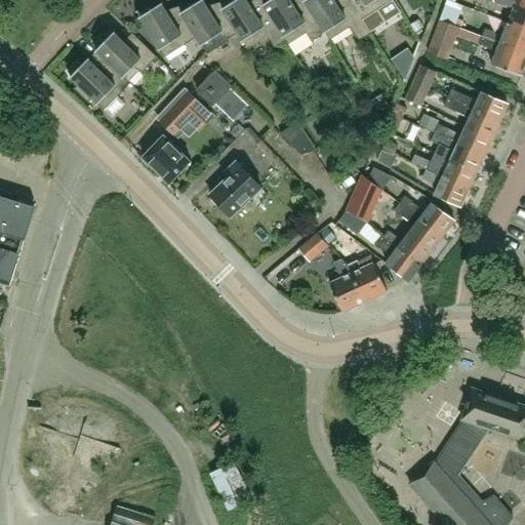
[(194,2),(178,7),(185,17),(197,36),(197,37),(202,45),(203,45),(208,53),(229,41),(228,39),(238,33),(238,32),(226,13),(215,19),(207,6),(202,0),(201,0),(195,4),(194,2)]
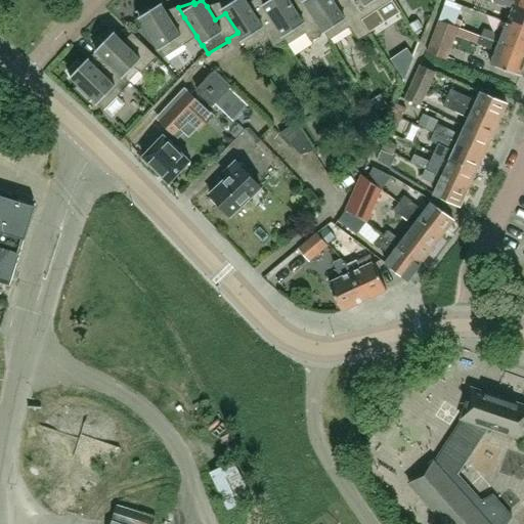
[(226,0),(219,2),(225,13),(237,32),(237,33),(248,48),(267,36),(274,47),(286,40),(287,40),(267,8),(256,15),(248,2),(246,0),(226,0)]
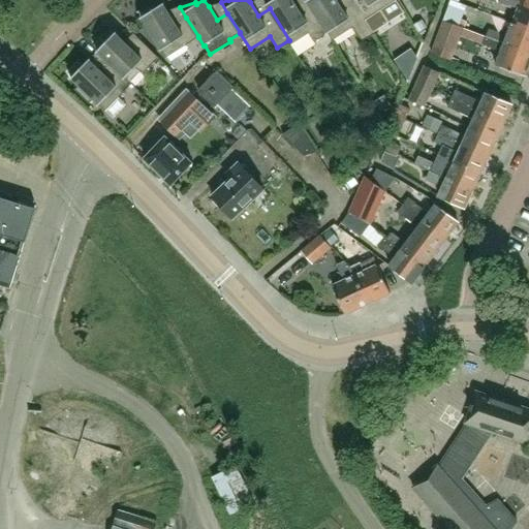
[(263,0),(270,8),(289,40),(288,40),(291,44),(291,43),(309,33),(314,41),(328,33),(329,32),(311,4),(300,11),(292,0),(263,0)]
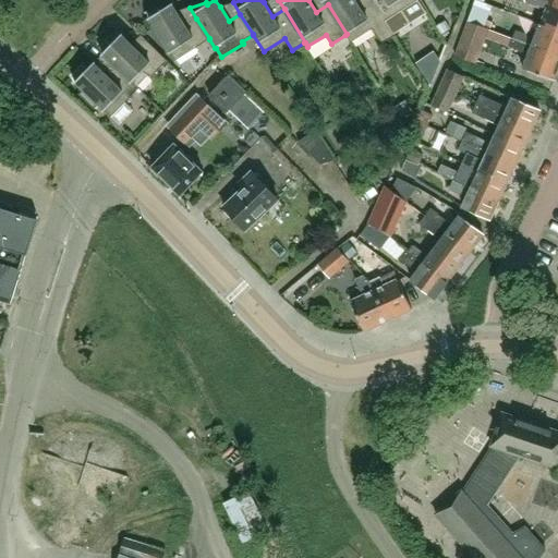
[(324,0),(328,4),(347,34),(346,35),(351,43),(351,41),(373,28),(381,43),(393,35),(385,21),(371,0),(367,0),(359,5),(355,0),(324,0)]
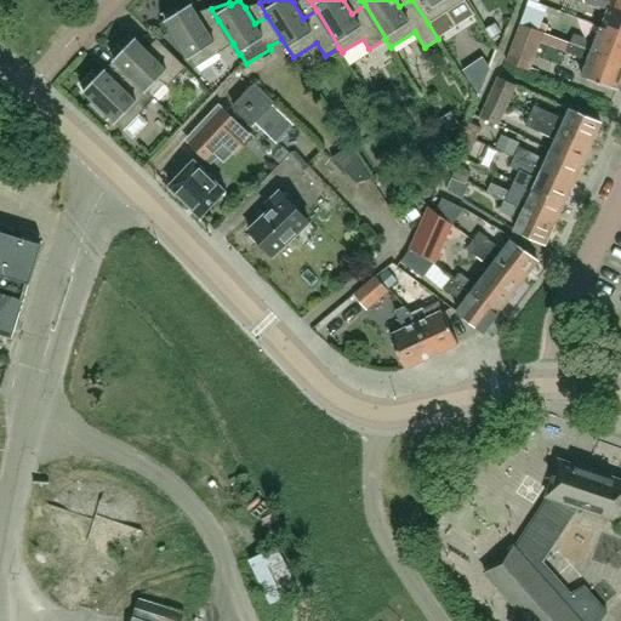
[(412,0),(428,23),(438,39),(455,29),(445,12),(463,0),(412,0)]
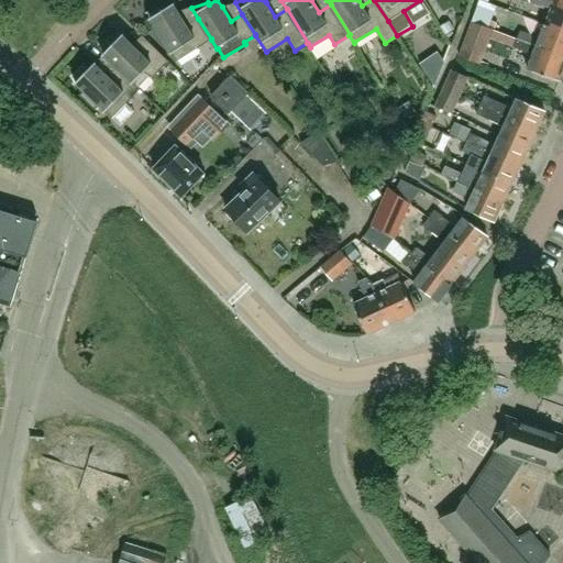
[(542,23),(562,31),(562,6),(547,0),(530,0),(530,2),(540,6),(540,4),(549,8),(542,23)]
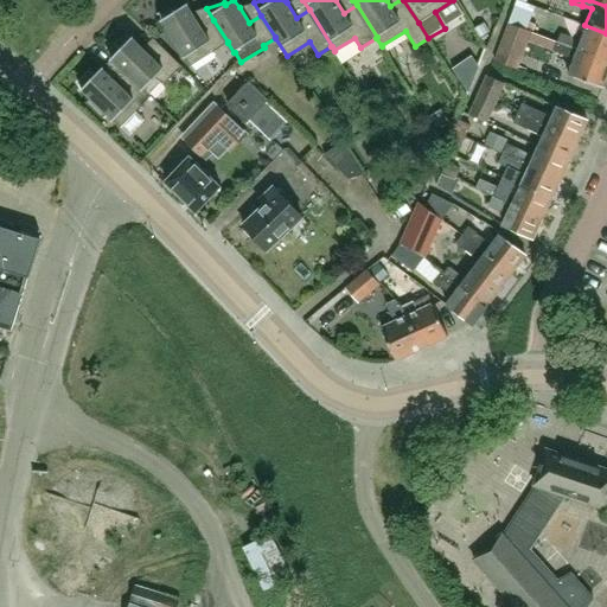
[(177,7),(157,13),(158,14),(160,14),(163,19),(192,65),(228,43),(228,42),(213,20),(202,27),(192,12),(186,4),(178,10),(177,7)]
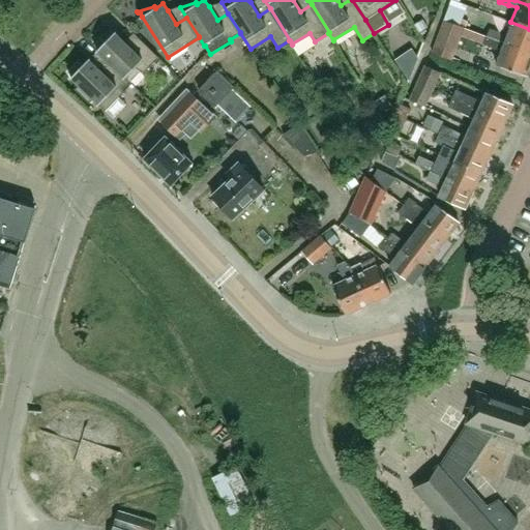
[(444,20),(461,26),(466,10),(450,4),(444,20)]
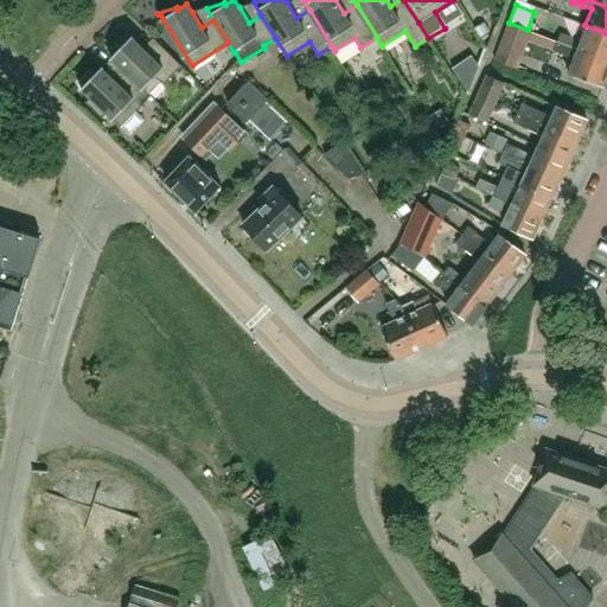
[(499,48),(494,61),(518,69),(523,56),(528,42),(529,42),(532,32),(532,31),(528,30),(509,23),(499,48)]
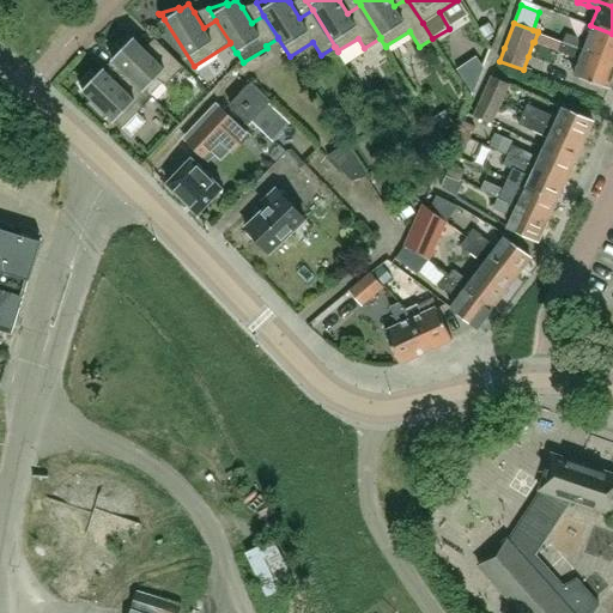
[(562,42),(612,60),(612,34),(590,25),(584,43),(575,40),(576,37),(564,34),(562,42)]
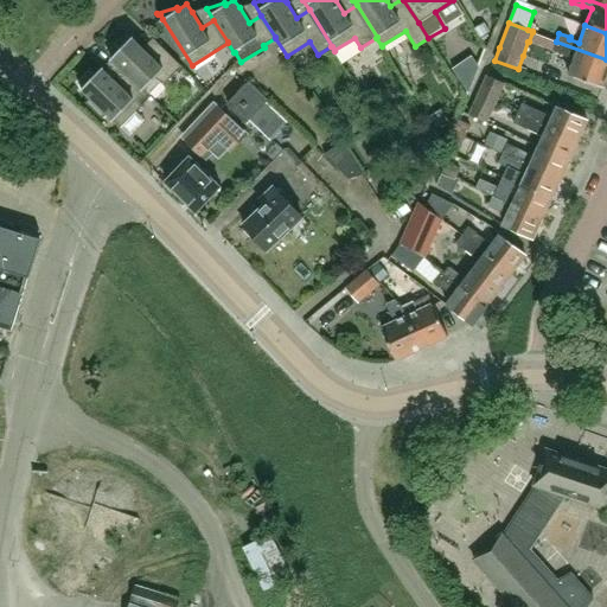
[(122,43),(108,52),(112,58),(113,58),(131,76),(145,89),(151,95),(163,82),(165,83),(183,65),(160,45),(151,56),(144,49),(132,38),(125,45),(122,43)]
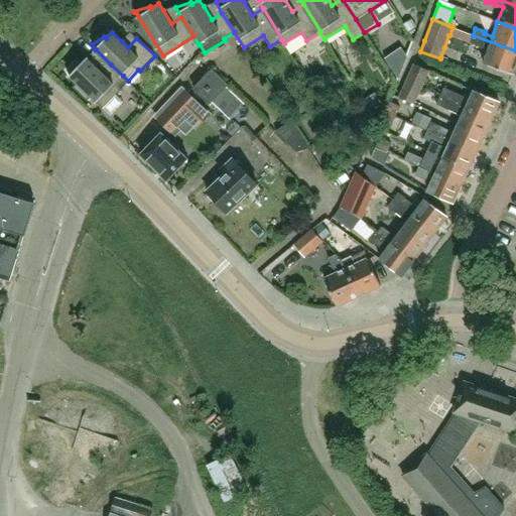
[(515,61),(515,50),(473,35),(470,42),(487,49),(482,63),(511,75),(515,61)]
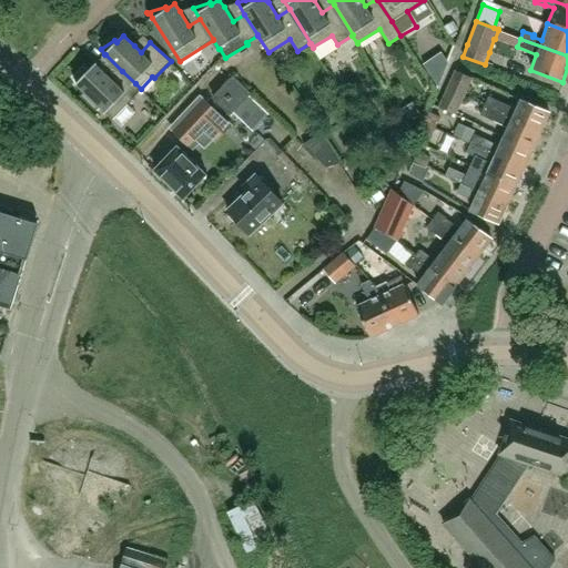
[(87,69),(73,77),(77,83),(87,92),(82,97),(95,110),(100,105),(113,119),(142,90),(141,89),(135,83),(122,71),(112,80),(95,64),(95,63),(89,71),(87,69)]
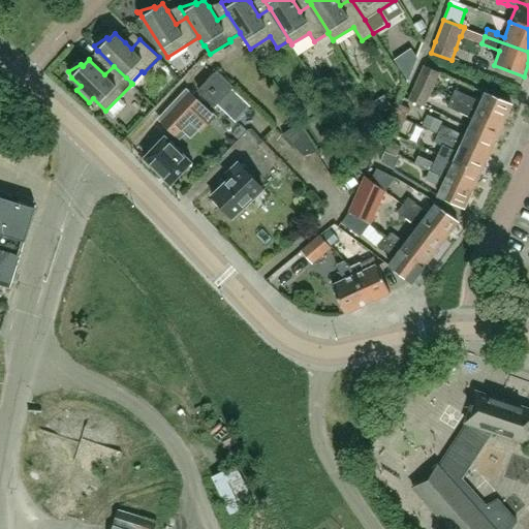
[(424,65),(416,81),(432,88),(439,71),(424,65)]
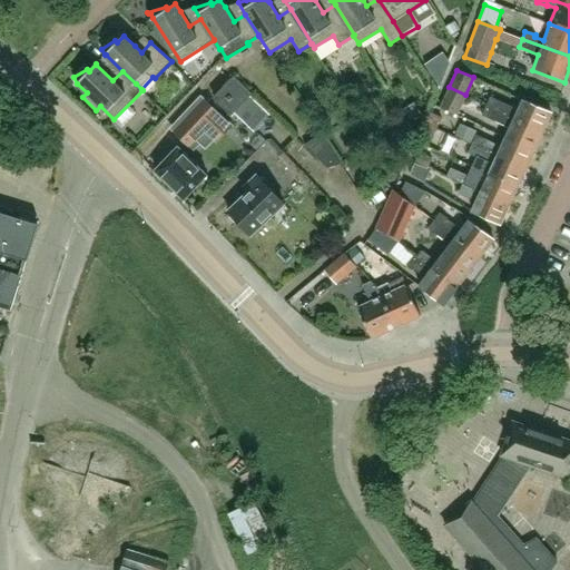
[(234,77),(214,98),(232,115),(252,94),(234,77)]
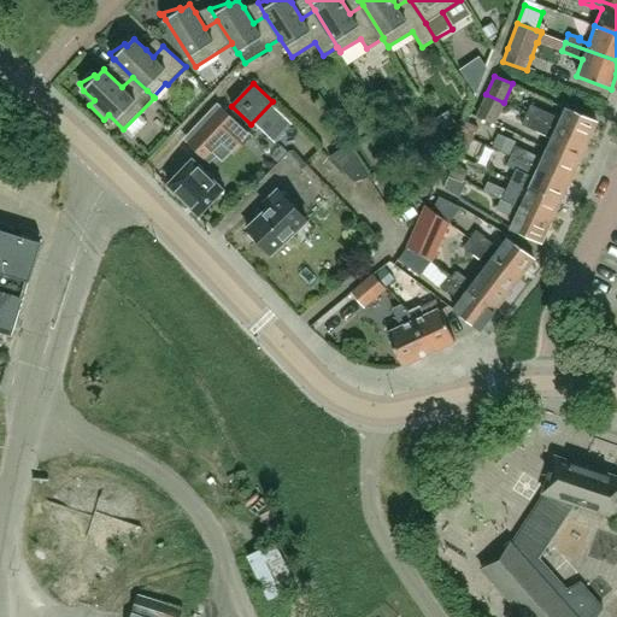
[(476,116),(482,118),(494,123),(504,103),(486,94),(476,116)]
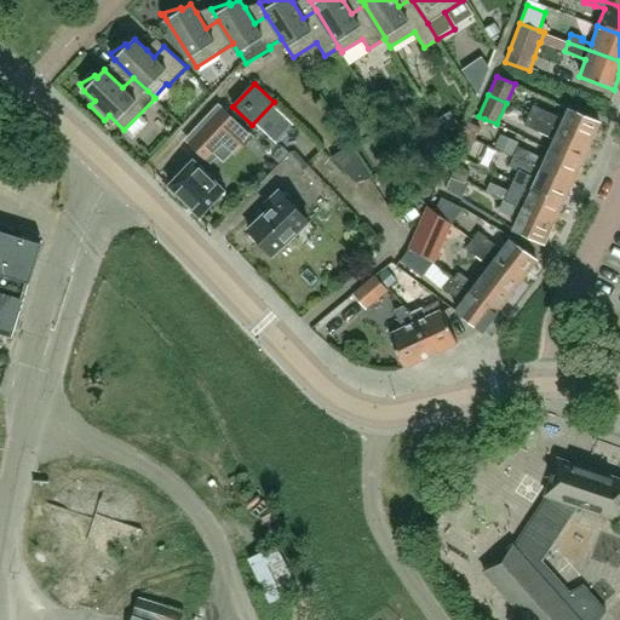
[(533,104),(528,114),(541,120),(590,143),(600,122),(568,108),(563,119),(533,104)]
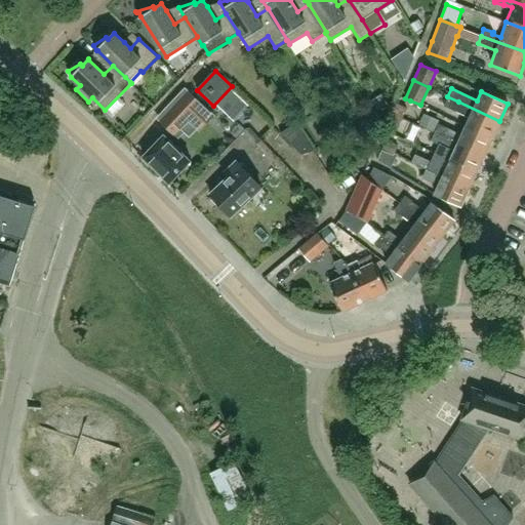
[(225,103),(221,106),(219,108),(232,120),(247,106),(232,90),(221,99),(225,103)]
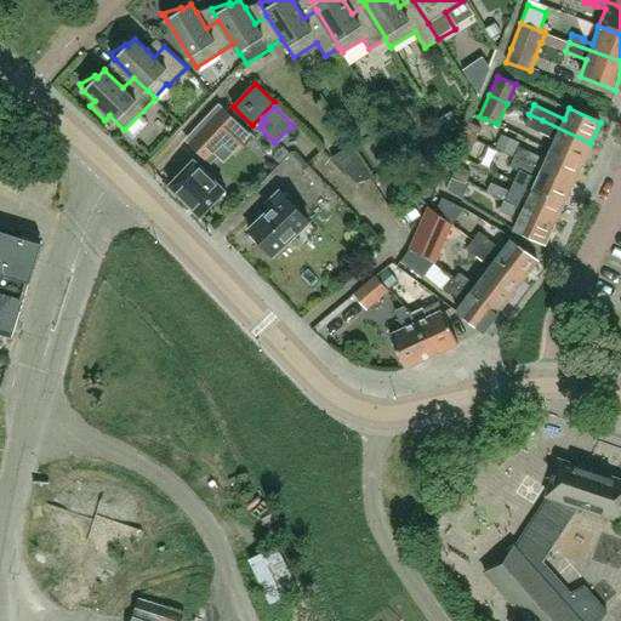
[(188,146),(192,148),(208,163),(232,136),(235,140),(245,130),(224,108),(188,146)]
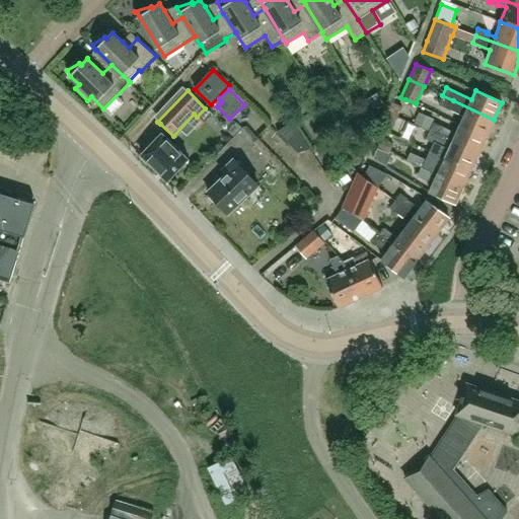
[(460,124),(487,137),(494,120),(453,100),(442,95),(438,103),(464,116),(460,124)]
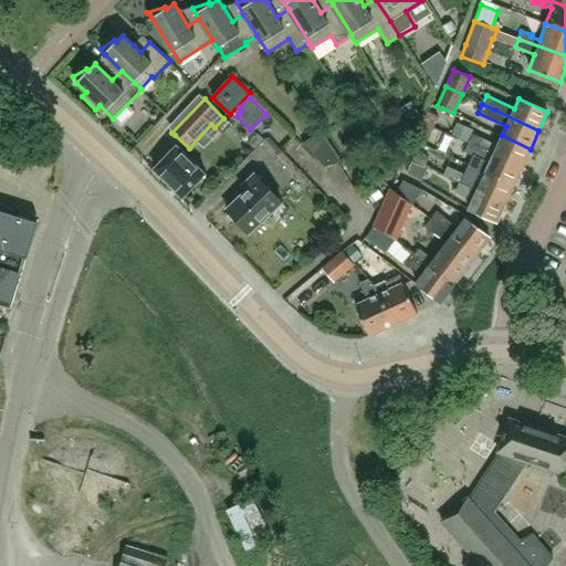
[(426,112),(423,116),(421,121),(435,126),(439,117),(436,115),(427,112),(426,112)]
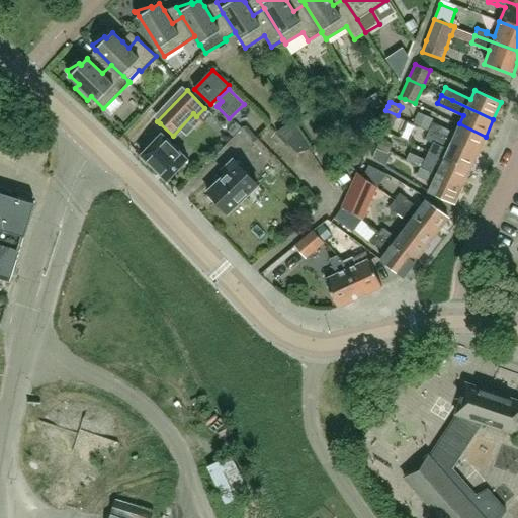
[(380,120),(393,126),(398,115),(385,110),(380,120)]
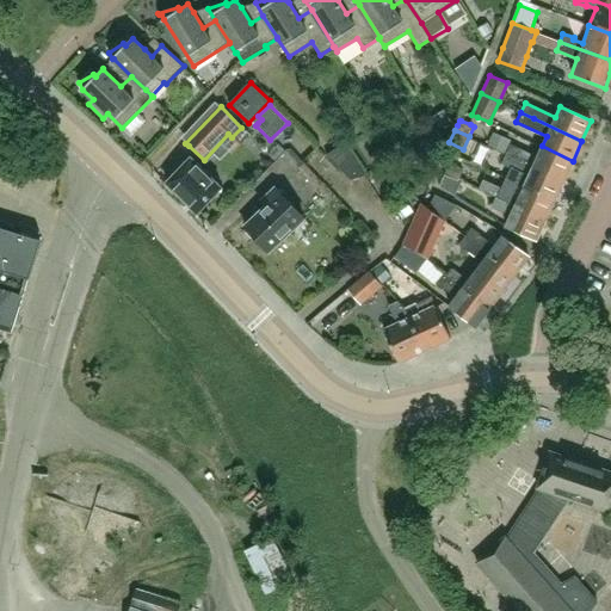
[(492,136),(485,152),(501,159),(508,143),(492,136)]
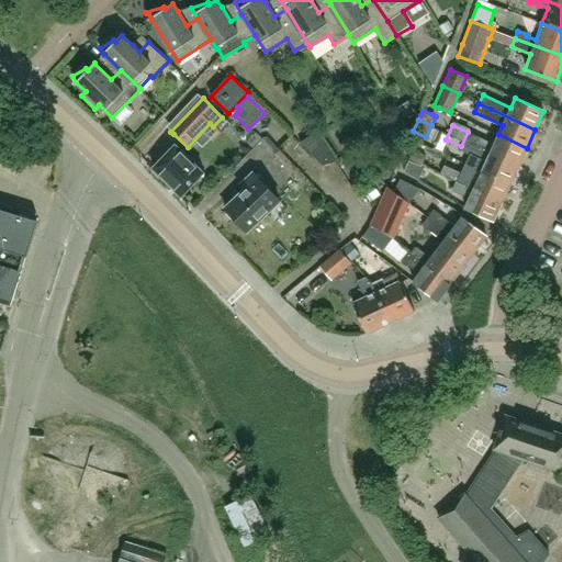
[(316,132),(300,143),(323,165),(336,161),(316,132)]
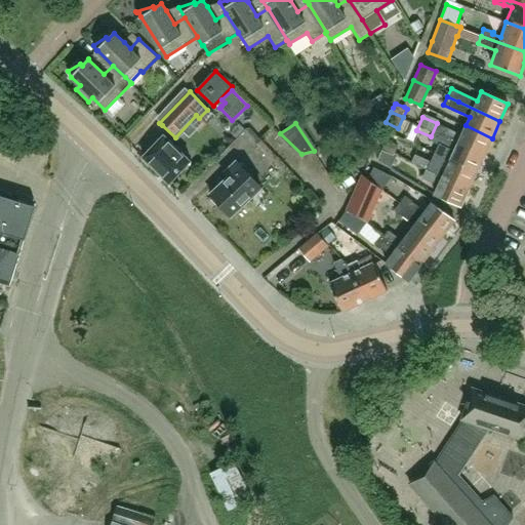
[(492,138),(466,125),(461,134),(445,127),(438,123),(434,131),(485,154),(492,138)]
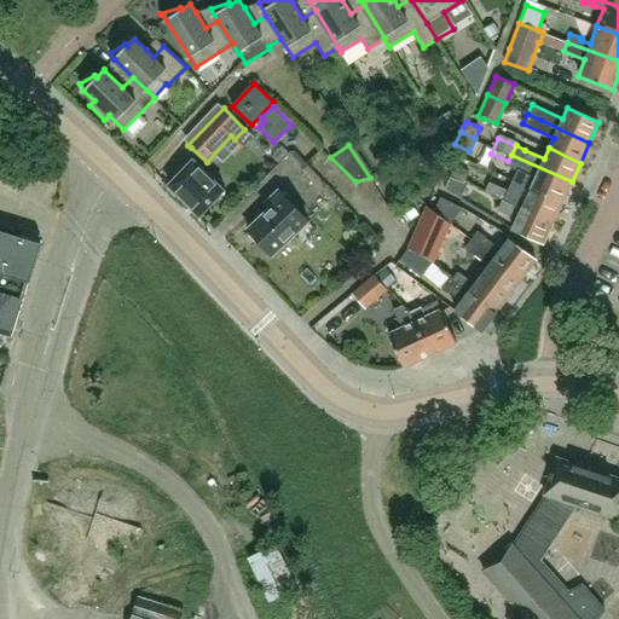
[(282,146),(272,156),(278,163),(289,152),(282,146)]
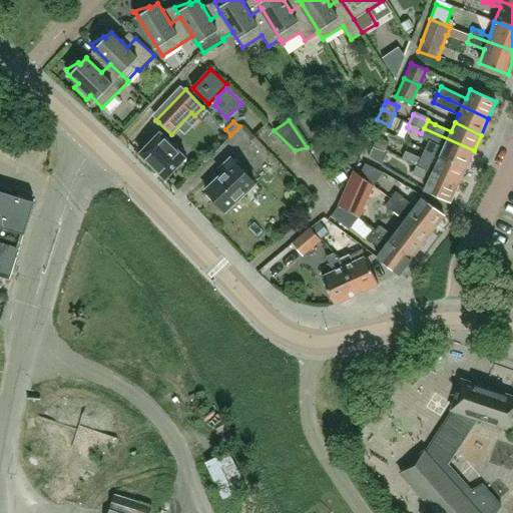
[(424,148),(466,167),(474,150),(424,128),(421,136),(428,139),(424,148)]
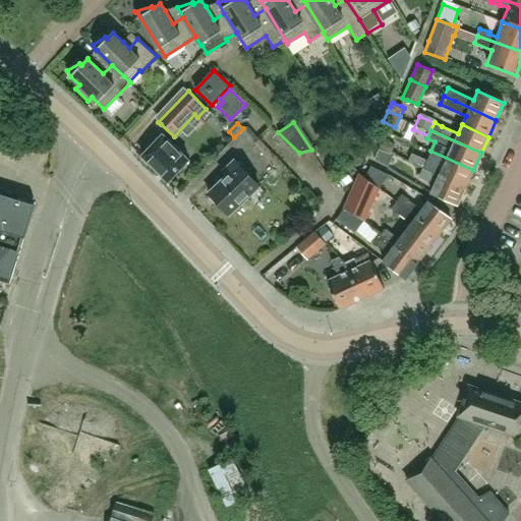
[(387,132),(380,149),(391,154),(392,151),(393,152),(396,145),(393,143),(396,136),(387,132)]
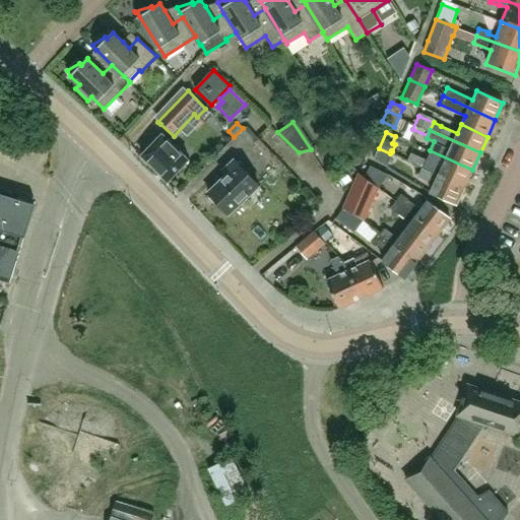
[(169,181),(190,159),(163,134),(142,156),(169,181)]
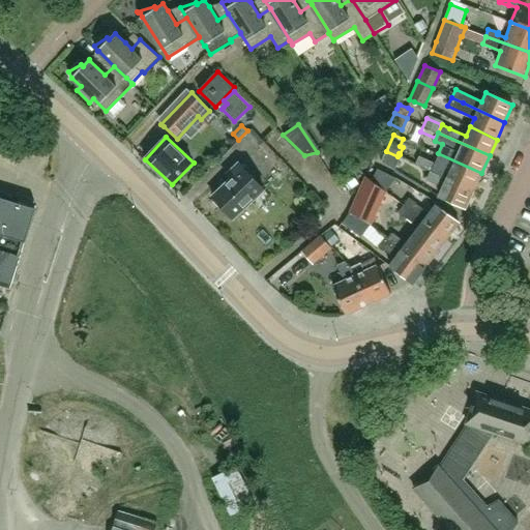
[(381,162),(393,167),(400,154),(399,153),(398,156),(386,151),(381,162)]
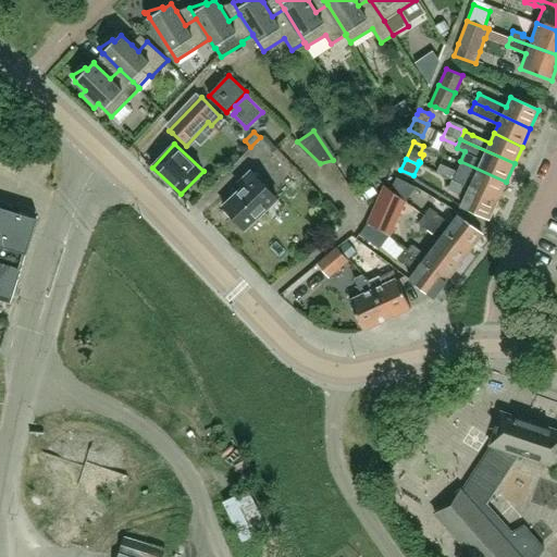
[(453,180),(498,200),(506,182),(460,161),(456,171),(440,163),(436,172),(453,180)]
